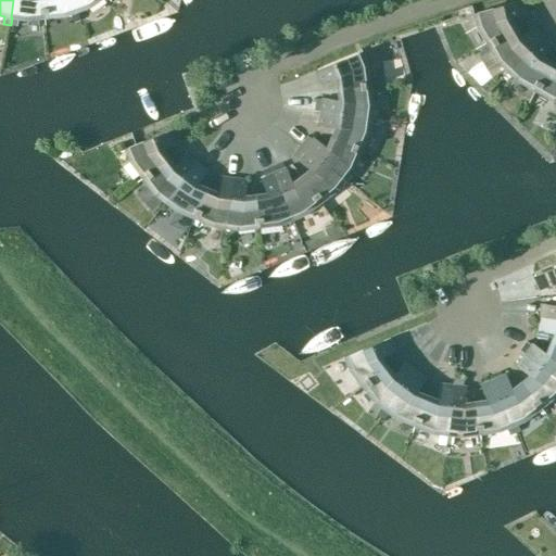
[(24,20),(45,19),(41,0),(13,0),(11,17),(12,17),(24,20)]
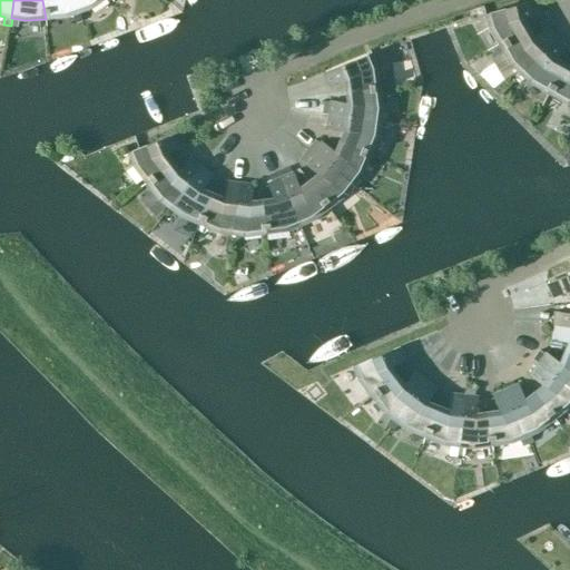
[(66,17),(78,12),(74,0),(42,0),(46,19),(66,17)]
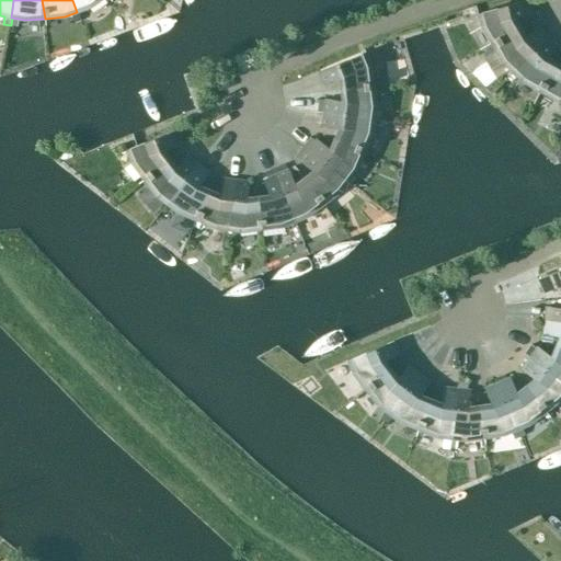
[(90,8),(100,0),(72,0),(77,12),(90,8)]
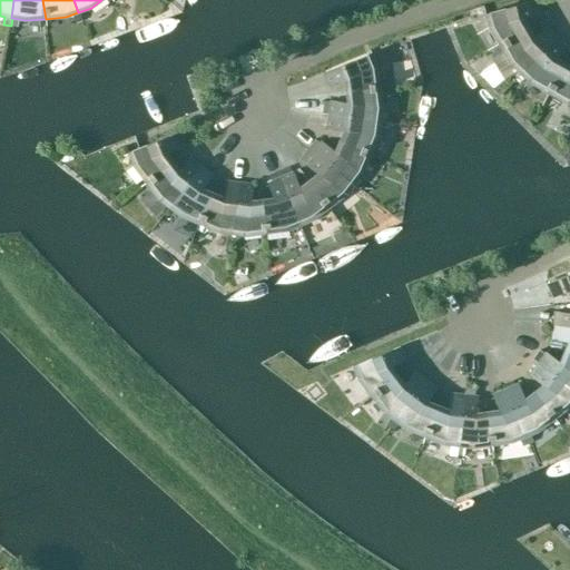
[(488,28),(499,46),(528,29),(522,19),(538,15),(534,0),(484,15),(488,28)]
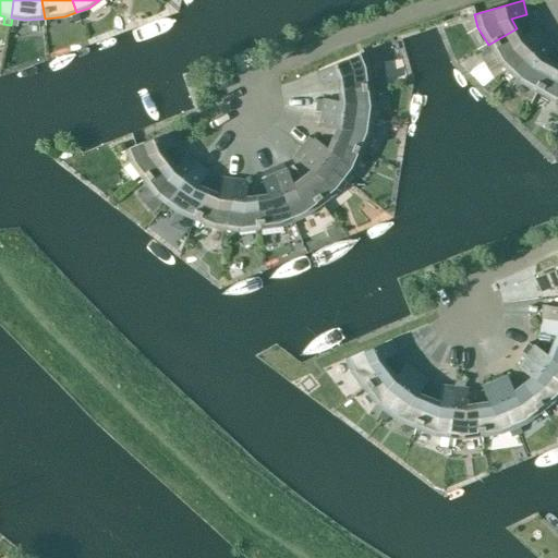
[(517,28),(488,45),(499,63),(508,72),(544,36),(534,26),(522,38),(517,28)]
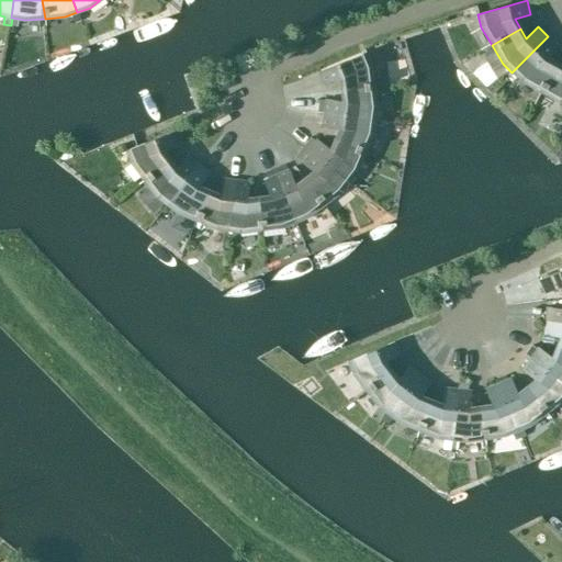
[(548,36),(512,72),(521,82),(539,92),(555,63),(546,58),(558,46),(548,36)]
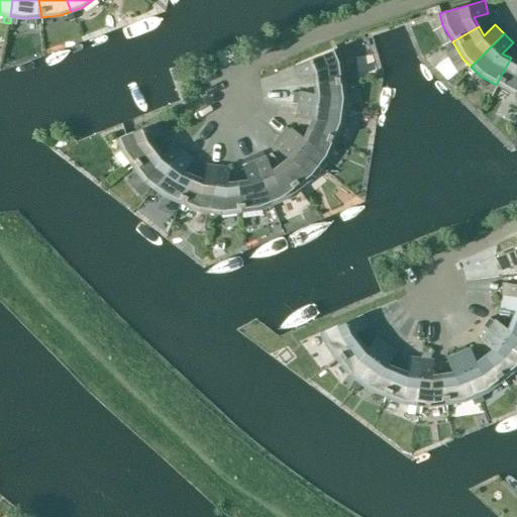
[(312,73),(313,83),(343,80),(341,61),(336,48),(293,67),(298,79),(312,73)]
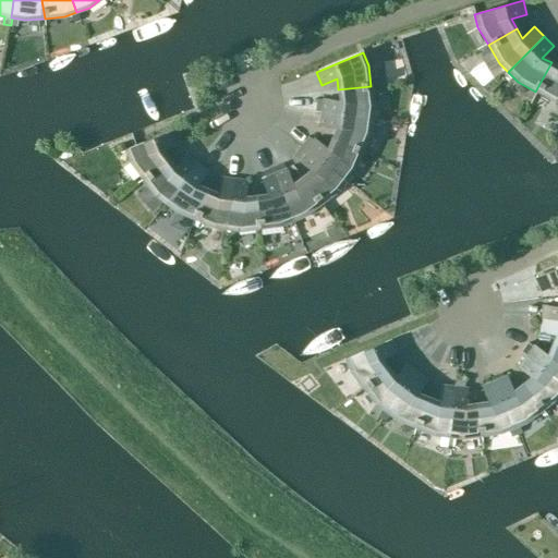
[(557,65),(552,62),(535,92),(554,101),(557,102),(557,65)]
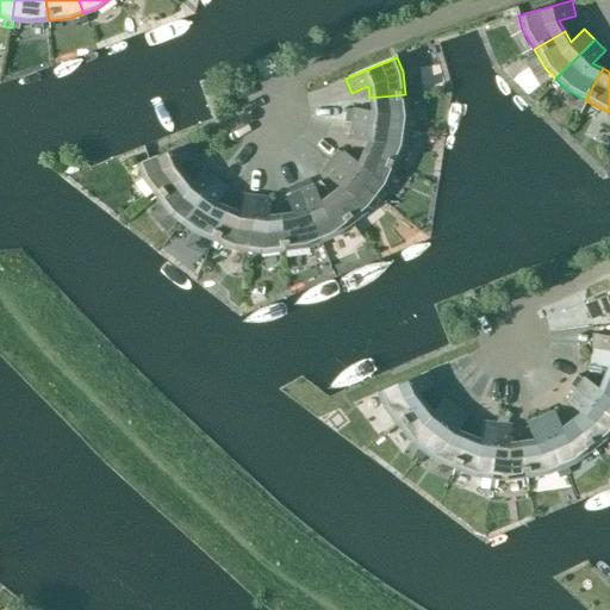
[(405,94),(369,98),(371,110),(353,107),(352,123),(406,130),(408,116),(405,94)]
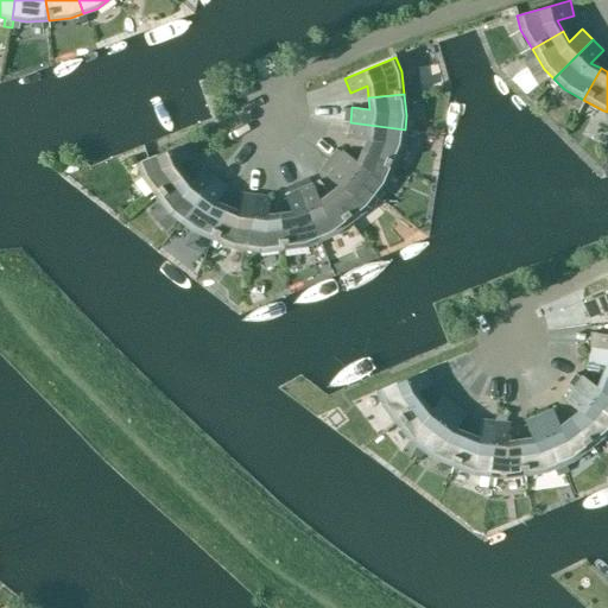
[(405,130),(350,122),(348,138),(366,140),(361,151),(393,165),(403,144),(405,130)]
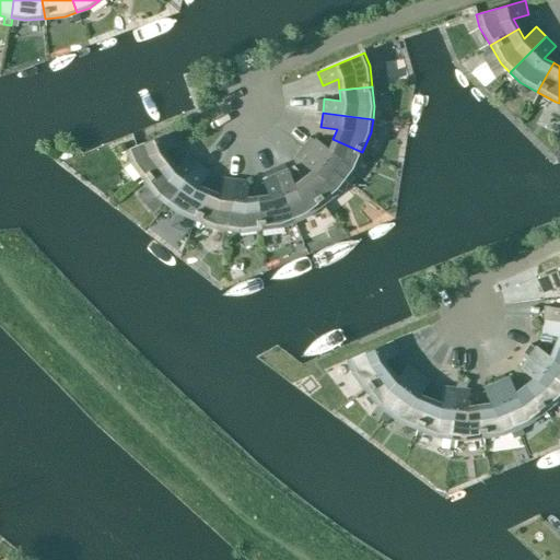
[(142,179),(168,160),(162,151),(177,144),(172,131),(125,150),(130,163),(142,179)]
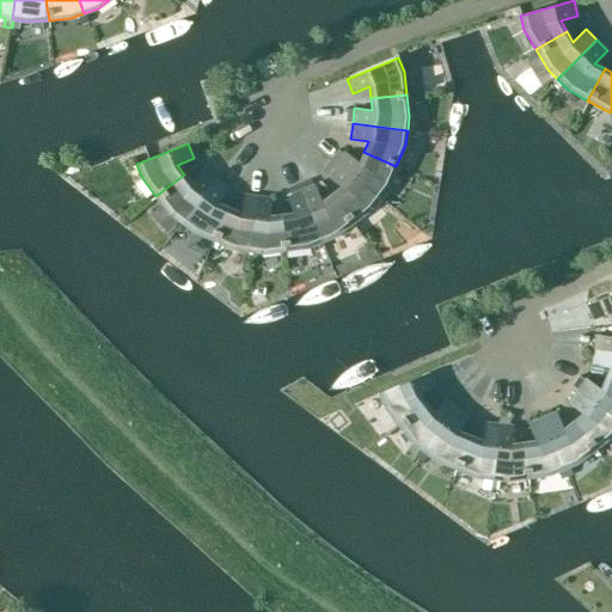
[(396,166),(363,152),(359,163),(344,152),(335,164),(379,199),(387,187),(396,166)]
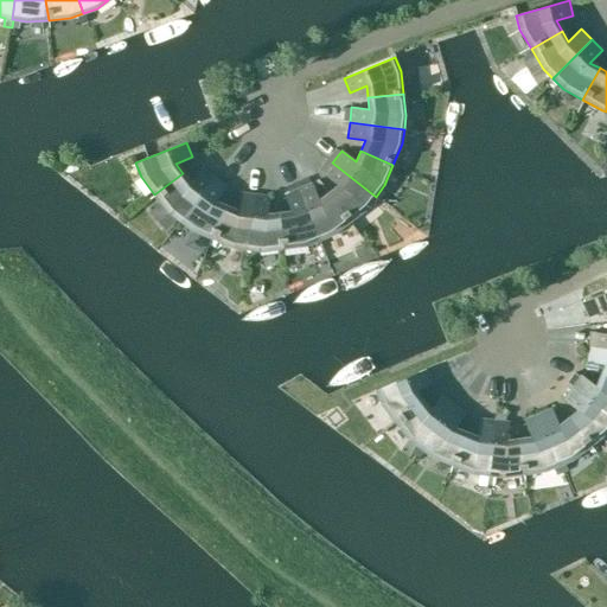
[(376,197),(332,163),(323,174),(337,186),(327,193),(349,222),(368,208),(376,197)]
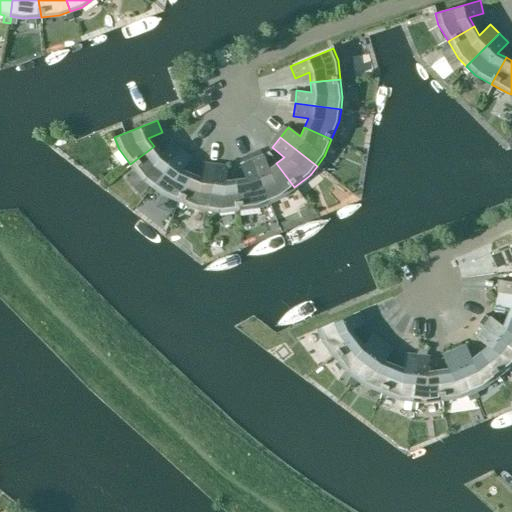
[(151,187),(180,150),(170,142),(160,154),(154,146),(130,164),(142,179),(151,187)]
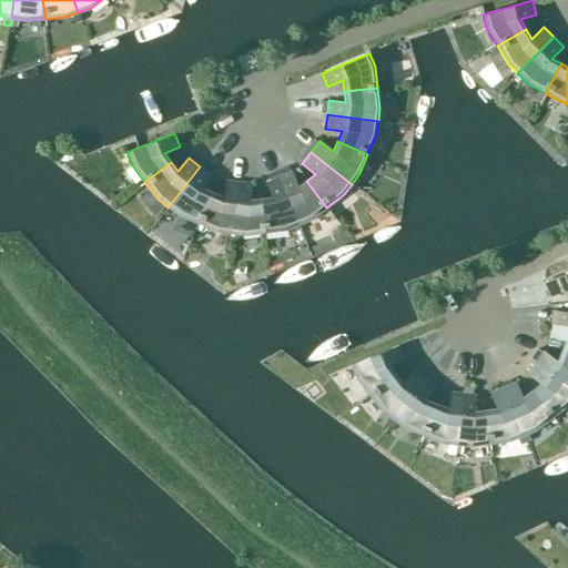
[(199,223),(211,192),(201,189),(211,175),(200,166),(168,208),(179,215),(198,223),(199,223)]
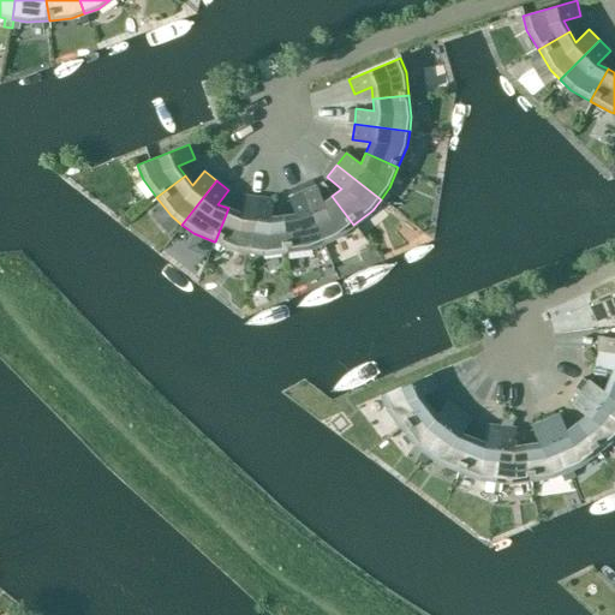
[(353,225),(332,196),(322,203),(316,186),(302,192),(322,244),(336,238),(353,225)]
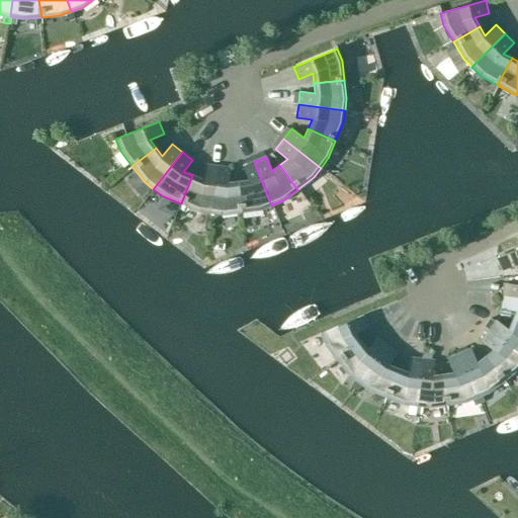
[(271,205),(254,162),(242,166),(248,180),(238,182),(241,212),(260,210),(271,205)]
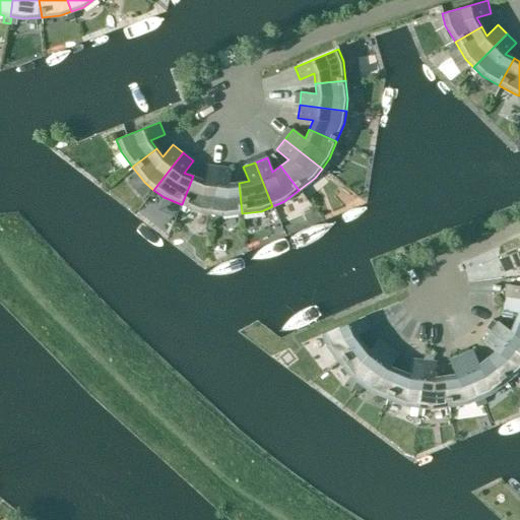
[(193,176),(182,204),(181,204),(179,210),(184,212),(186,206),(199,212),(211,213),(217,167),(204,166),(202,180),(193,176)]
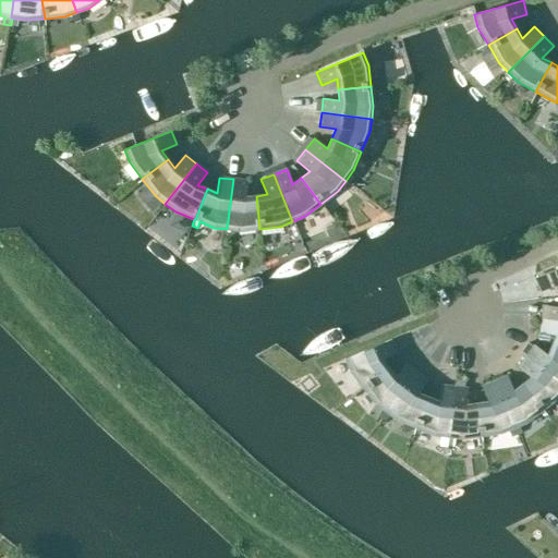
[(259,229),(256,196),(245,197),(247,181),(233,179),(227,229),(240,231),(259,229)]
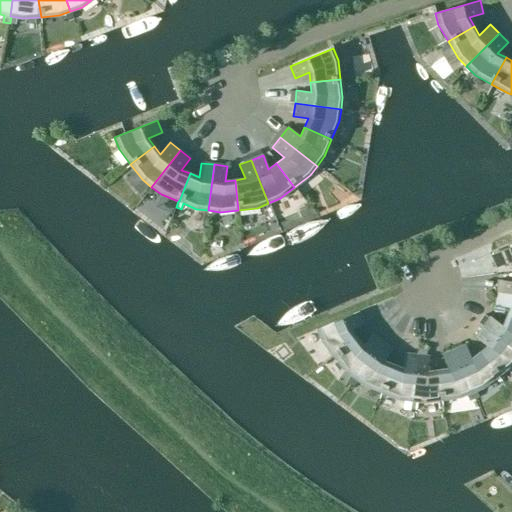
[(511,271),(511,245),(491,255),(496,267),(510,261),(511,271)]
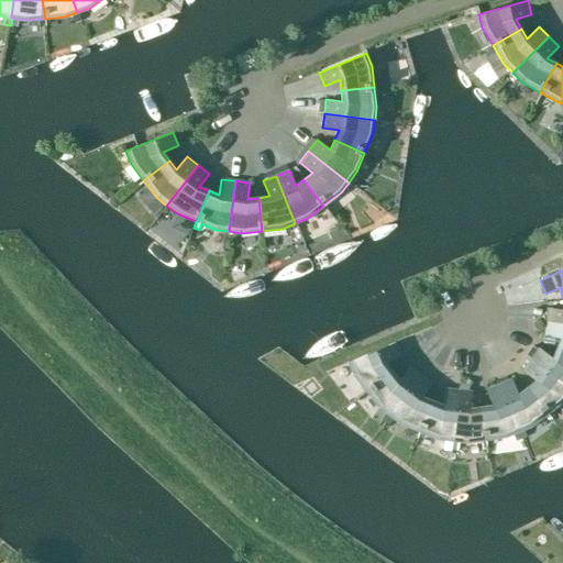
[(545,321),(562,323),(562,298),(562,307),(562,309),(547,308),(545,321)]
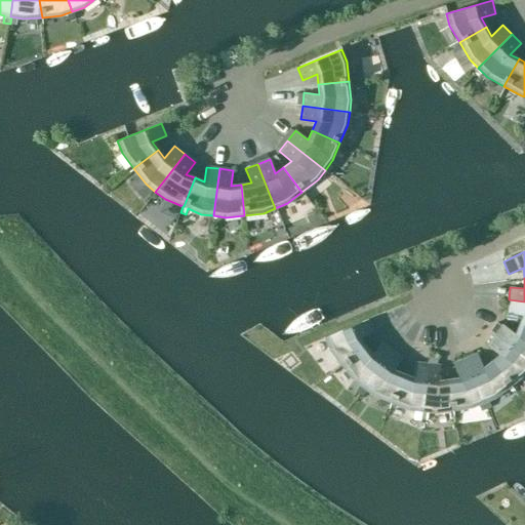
[(519,324),(524,326),(524,301),(509,299),(507,313),(522,315),(519,324)]
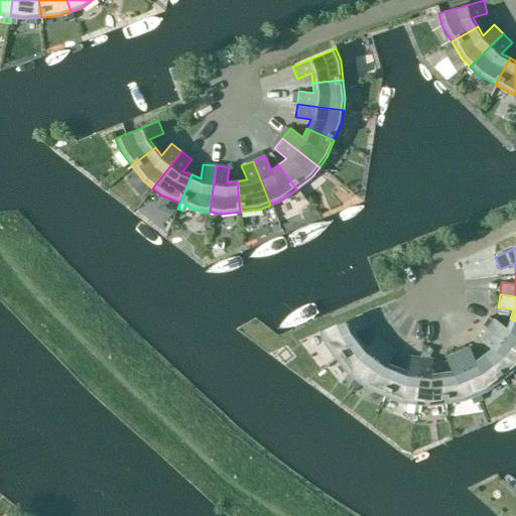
[(324,344),(335,359),(359,340),(353,332),(367,326),(361,313),(318,332),(324,344)]
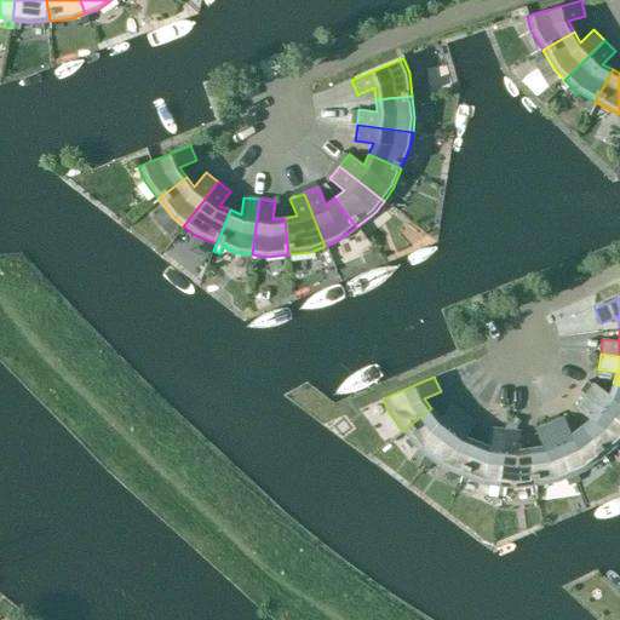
[(584,396),(619,423),(619,385),(613,383),(608,395),(593,384),(584,396)]
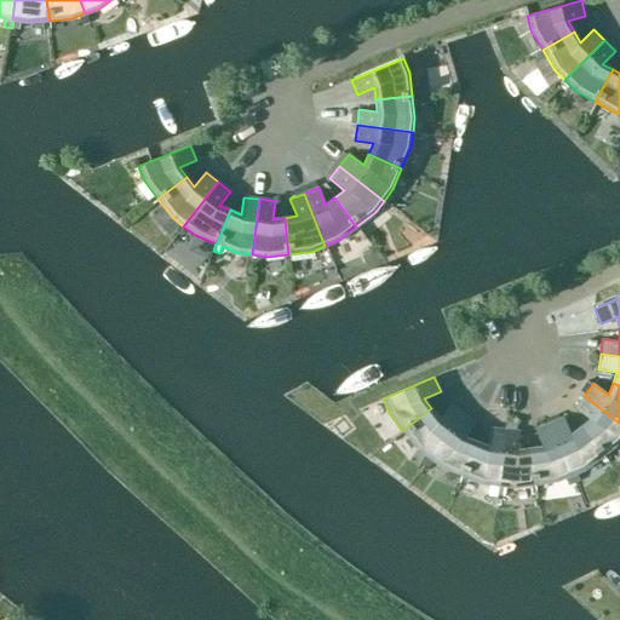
[(579,426),(602,455),(619,441),(619,423),(584,396),(574,408),(589,419),(579,426)]
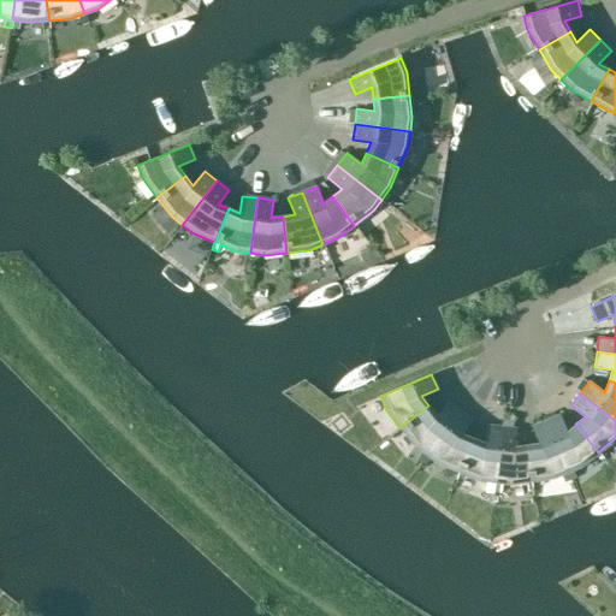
[(428,406),(400,428),(414,446),(426,455),(460,410),(446,401),(436,415),(428,406)]
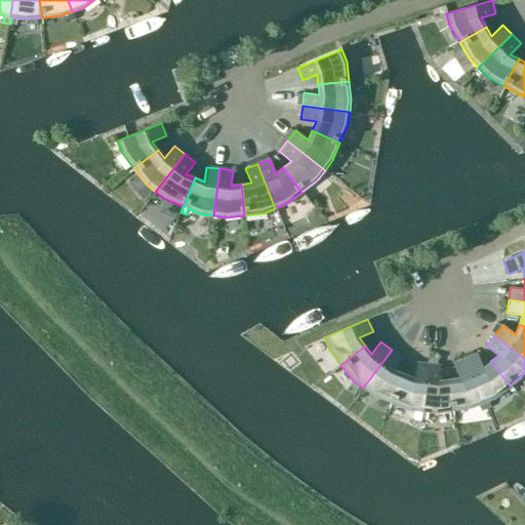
[(392,350),(363,388),(372,395),(391,402),(402,373),(393,370),(402,358),(392,350)]
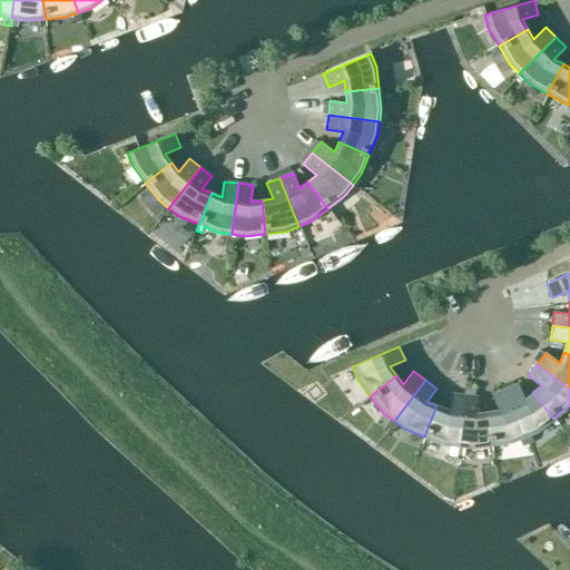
[(504,390),(528,444),(532,442),(529,434),(537,432),(553,419),(532,392),(523,399),(518,384),(504,390)]
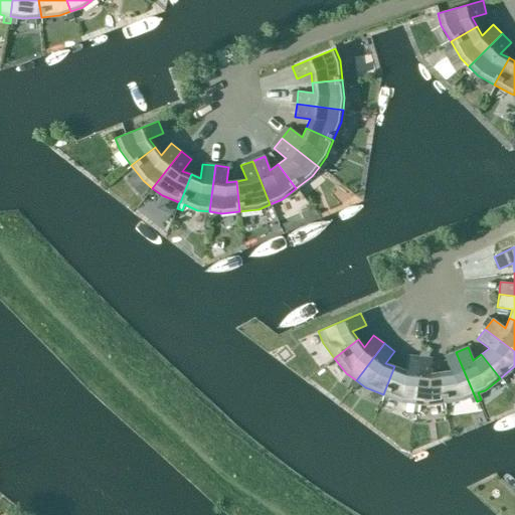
[(444,402),(445,402),(463,399),(468,397),(472,404),(477,401),(456,352),(444,357),(450,370),(440,372),(444,402)]
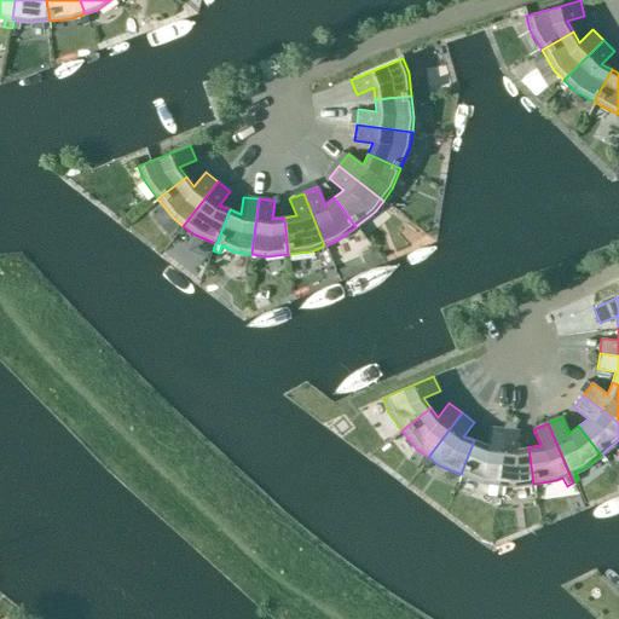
[(486,445),(474,440),(461,474),(481,482),(496,485),(503,429),(487,427),(486,445)]
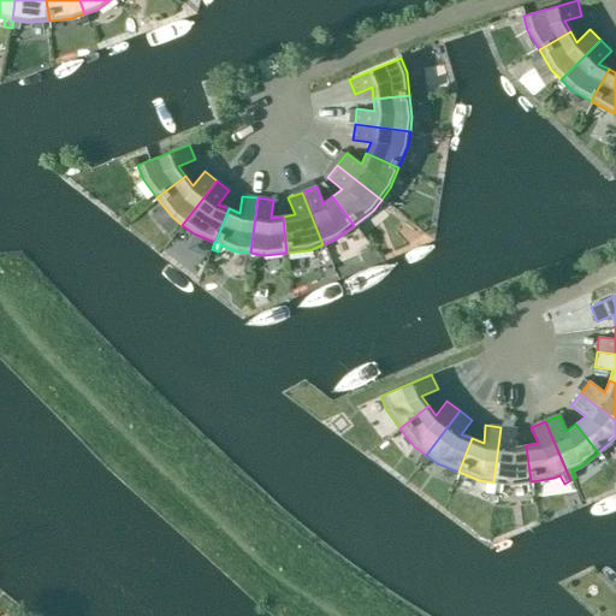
[(501,427),(493,483),(508,484),(525,481),(527,492),(533,491),(532,481),(531,481),(526,445),(514,446),(516,428),(501,427)]
